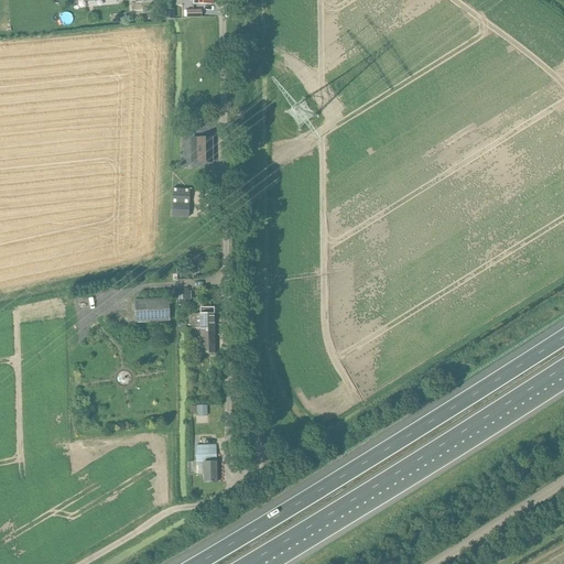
[(191,163),(212,162),(212,138),(191,139),(191,163)]
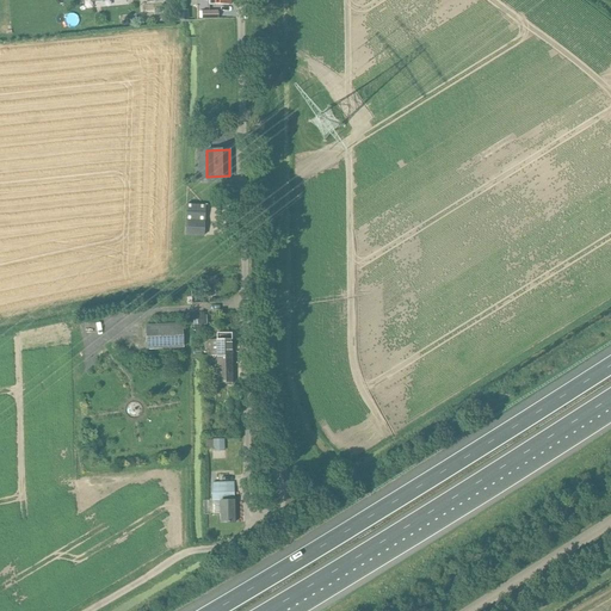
[(184,235),(204,236),(205,204),(205,203),(185,203),(184,235)]
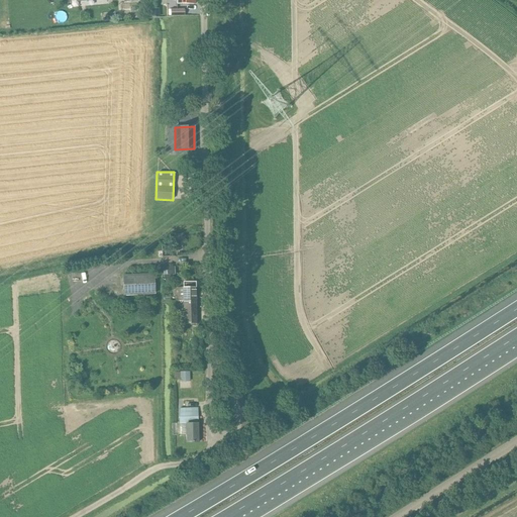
[(154,275),(122,276),(123,296),(156,295),(154,275)]
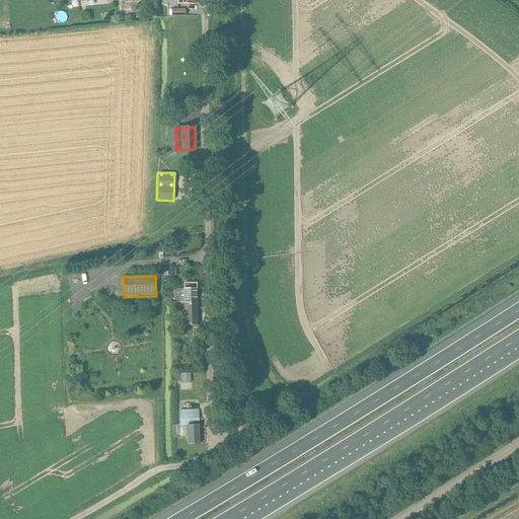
[(183,302),(197,302),(197,289),(196,289),(196,284),(183,284),(184,289),(178,289),(178,302),(183,302)]
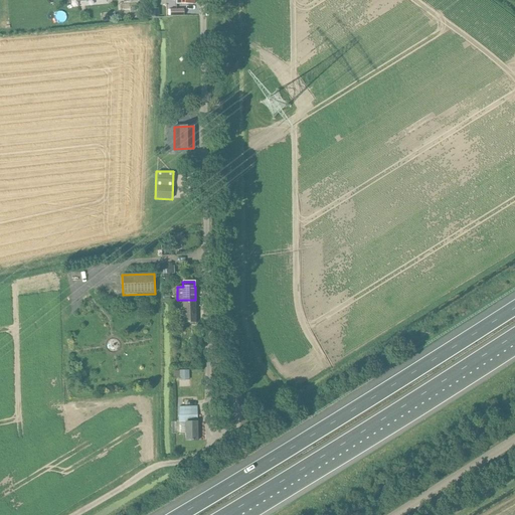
[(195,300),(182,300),(183,323),(195,323),(195,300)]
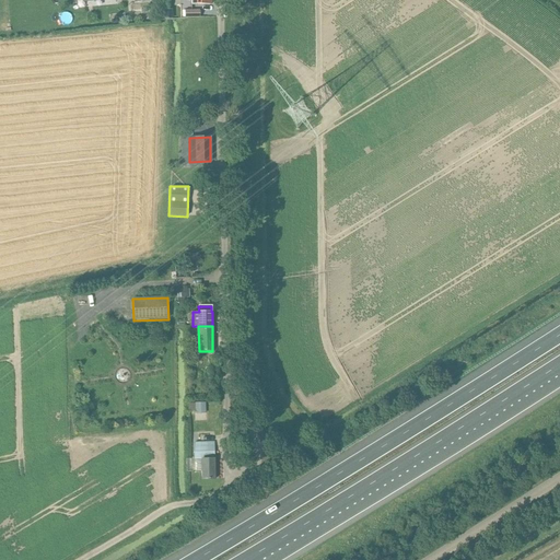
[(195,403),(195,404),(195,411),(195,413),(206,413),(205,403),(195,403)]
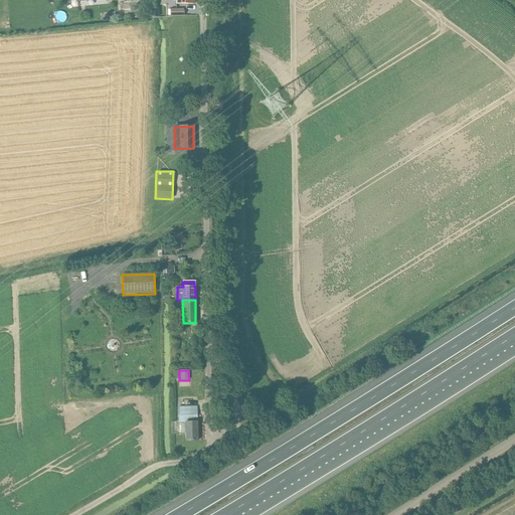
[(197,441),(196,407),(178,407),(178,423),(179,423),(179,434),(185,434),(185,441),(197,441)]
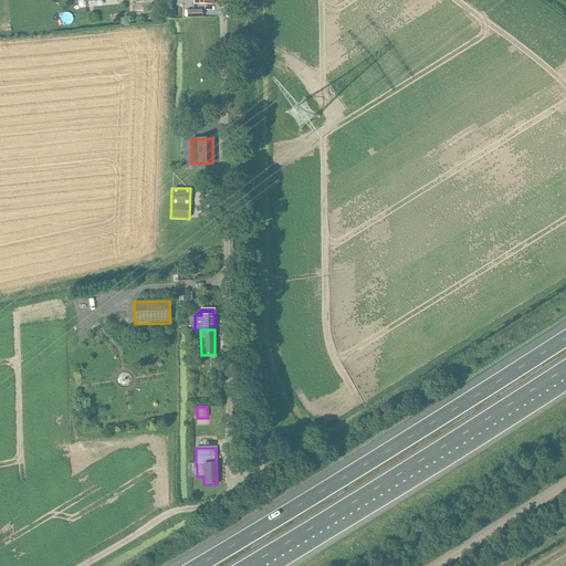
All buildings are outlined.
